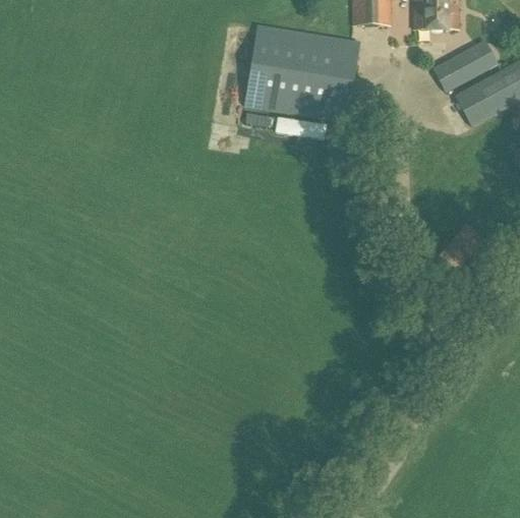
[(351,0),(351,26),(391,25),(390,0),(351,0)]
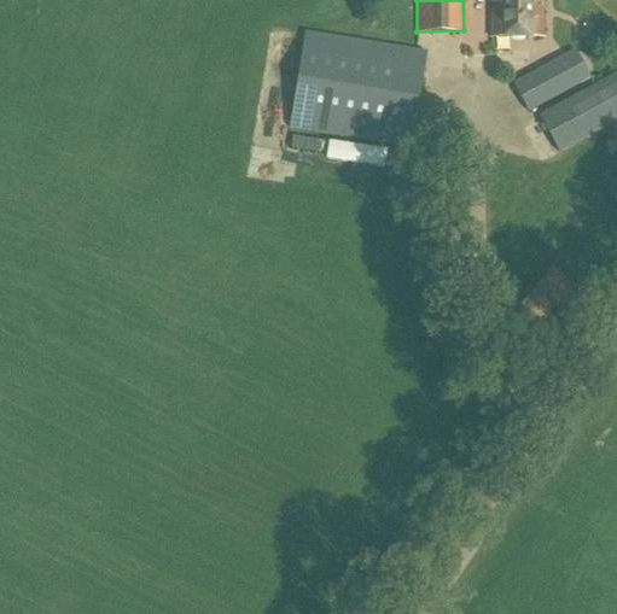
[(490,0),(492,34),(546,34),(545,0),(490,0)]
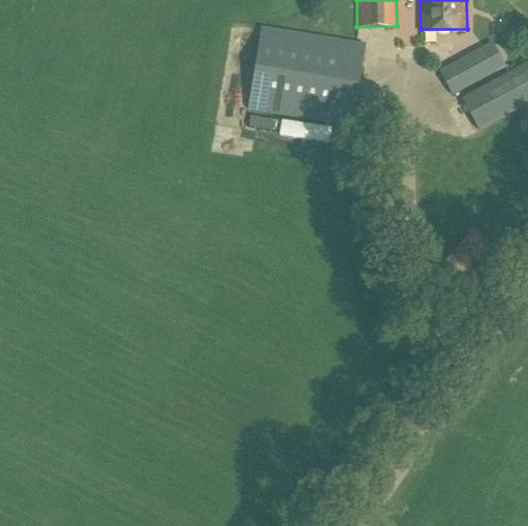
[(353,125),(367,42),(261,25),(248,107),(353,125)]
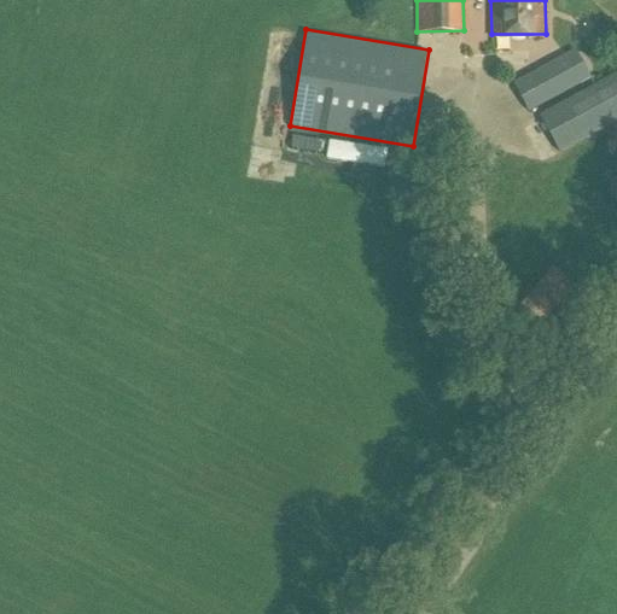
[(529,109),(589,76),(575,51),(516,82),(529,109)]
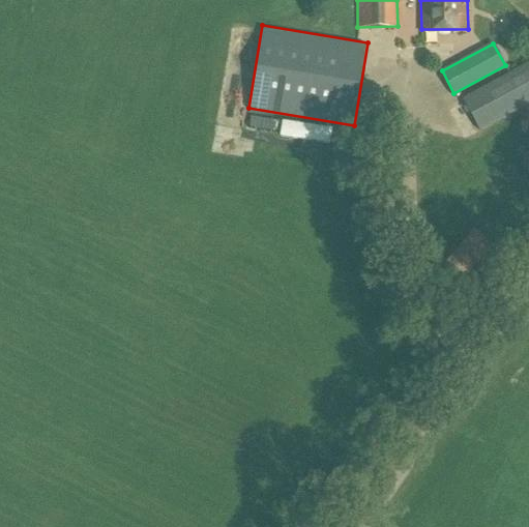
[(480,129),(528,104),(528,61),(463,97),(480,129)]
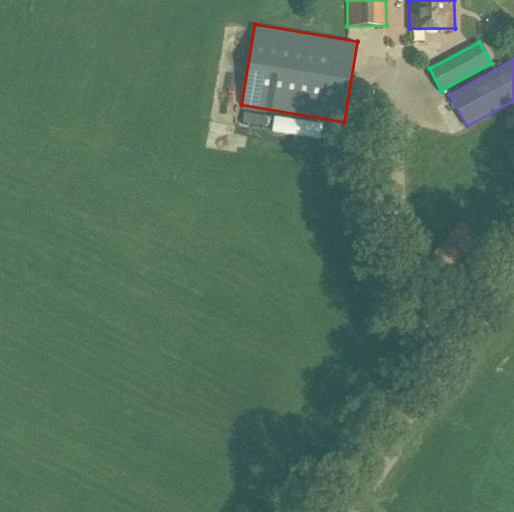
[(449,272),(478,236),(461,221),(432,257),(449,272)]
